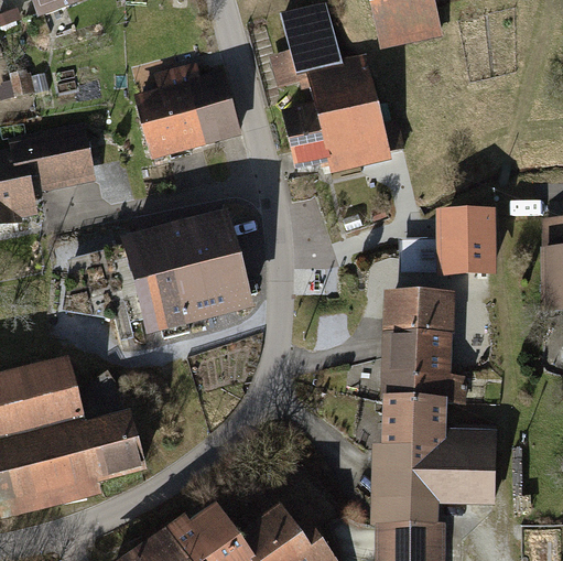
[(32,0),(39,15),(83,0),(32,0)]
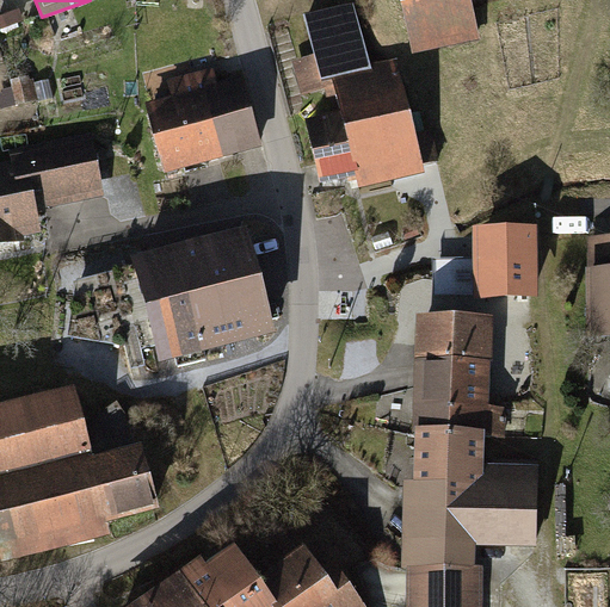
[(402,0),(413,49),(482,35),(474,0),(402,0)]
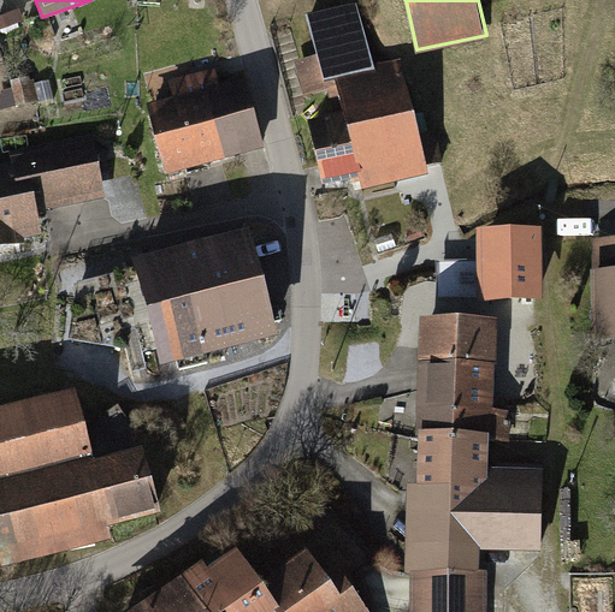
[(359,176),(361,186),(425,172),(423,165),(442,160),(436,129),(417,134),(404,77),(395,79),(391,59),(374,63),(361,1),(305,13),(314,57),(293,60),(300,91),(338,83),(344,112),(307,119),(321,184),(359,176)]
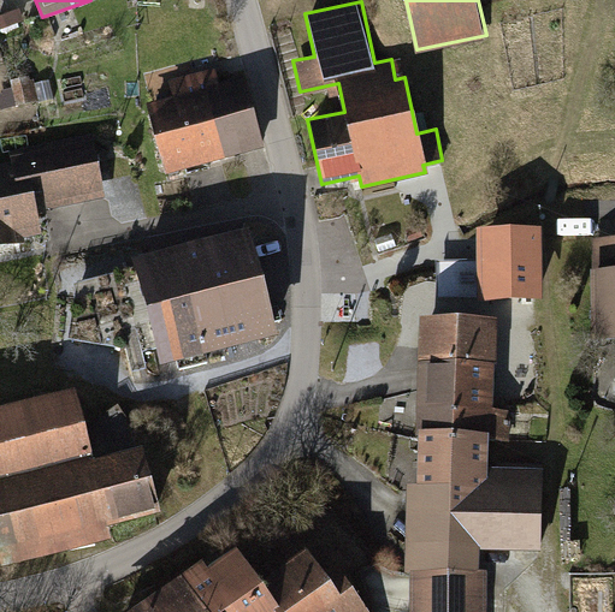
[(147,102),(165,173),(265,148),(247,77),(224,83),(222,73),(196,79),(199,89),(147,102)]
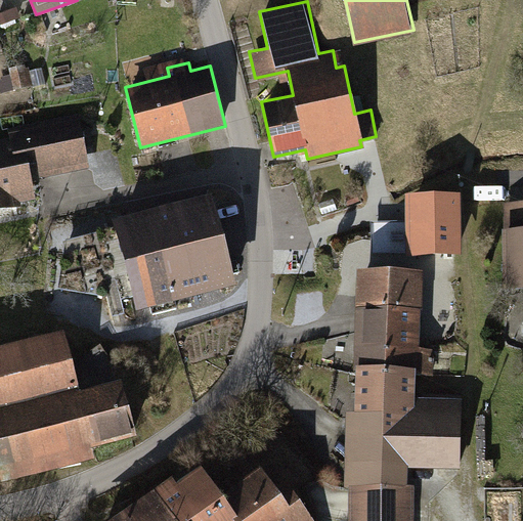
[(0,86),(1,90),(48,84),(46,67),(30,70),(29,64),(8,68),(10,79),(0,81),(0,86)]
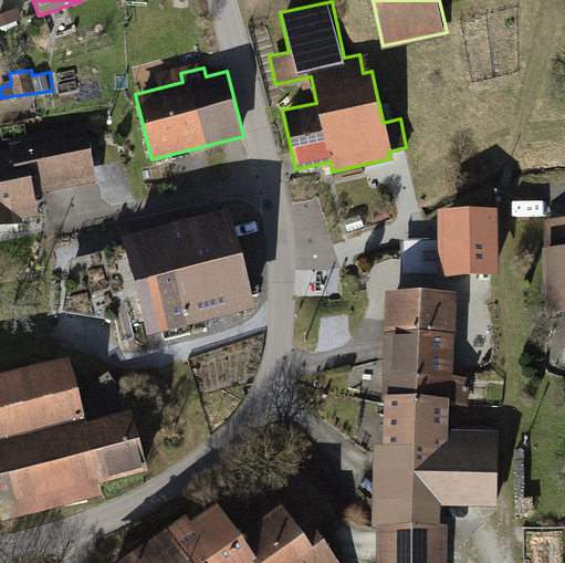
[(82,122),(8,138),(10,147),(0,149),(0,227),(23,222),(22,216),(40,212),(31,176),(39,174),(43,191),(95,180),(82,122)]
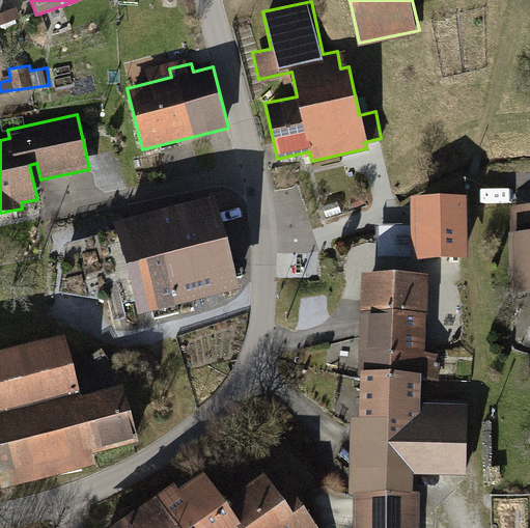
[(127,219),(149,312),(240,289),(217,197),(127,219)]
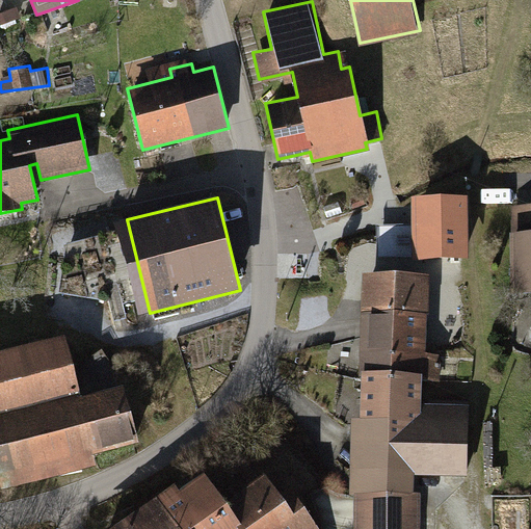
[(414,200),(414,258),(467,258),(468,200),(414,200)]
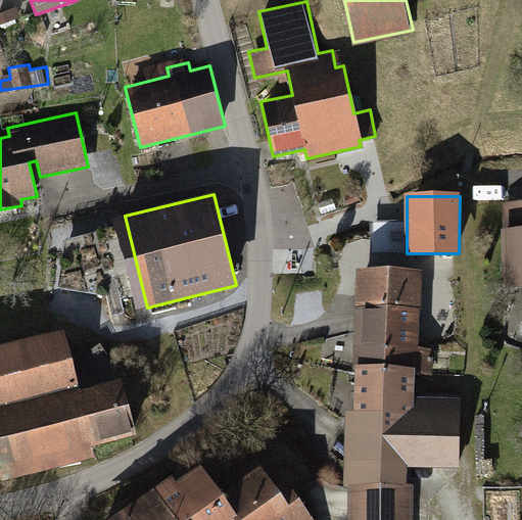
[(501,229),(502,289),(521,288),(521,201),(504,202),(504,229),(501,229)]
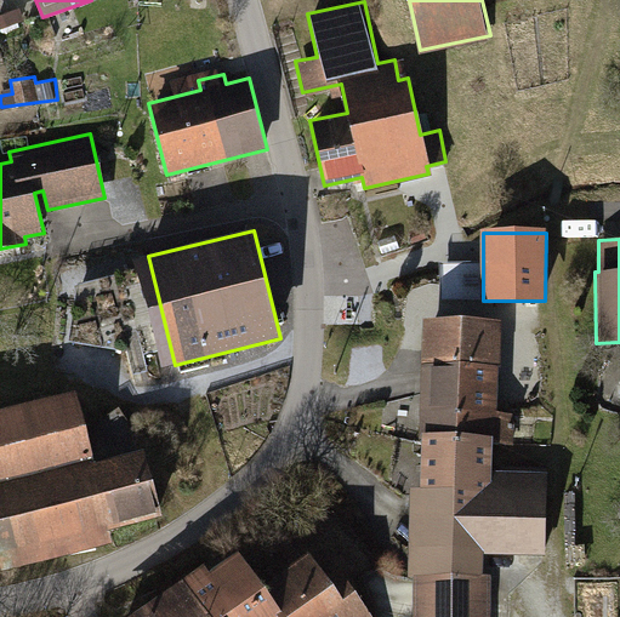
[(424,318),(421,363),(499,365),(501,320),(424,318)]
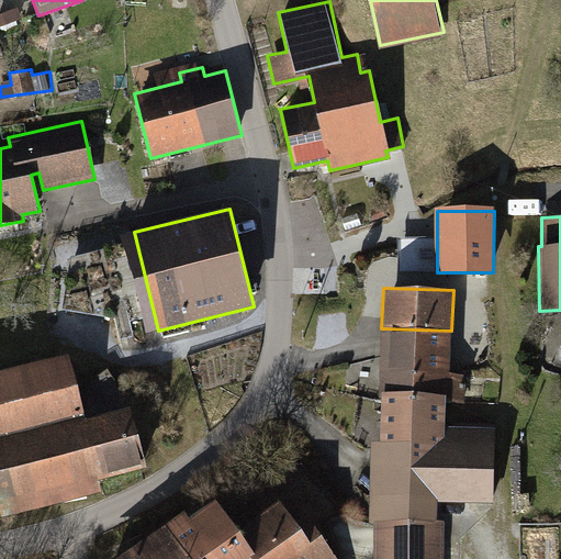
[(381,328),(379,394),(446,397),(461,398),(462,373),(450,373),(451,331),(381,328)]
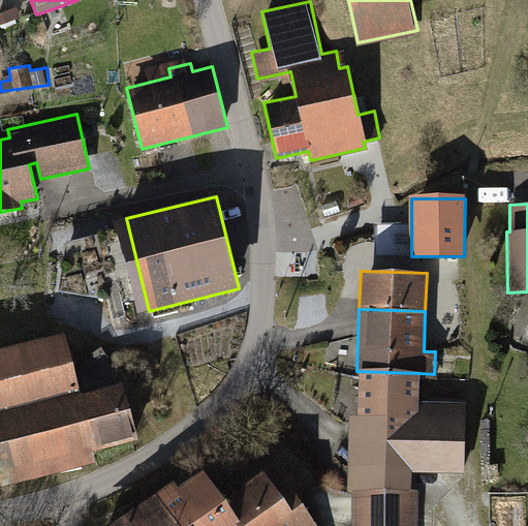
[(0,480),(1,484),(97,460),(95,449),(137,438),(123,380),(81,391),(65,332),(0,347),(0,480)]
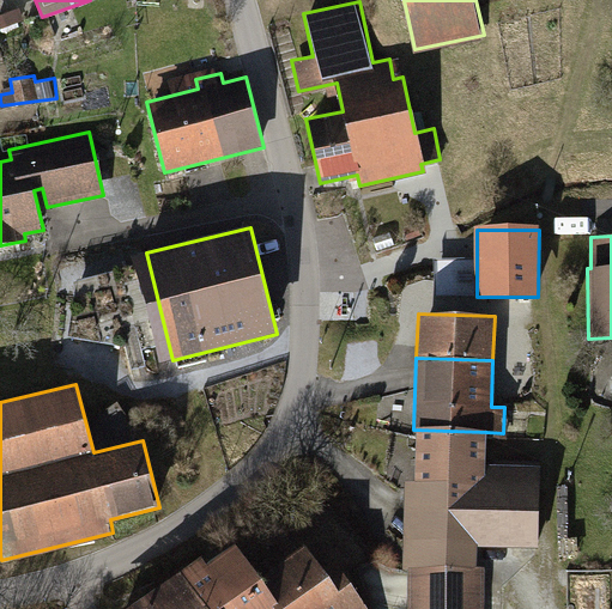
[(485,464),(486,432),(413,430),(412,481),(405,481),(403,568),(410,568),(407,608),(484,608),(486,568),(477,568),(477,546),(537,547),(539,467),(485,464)]
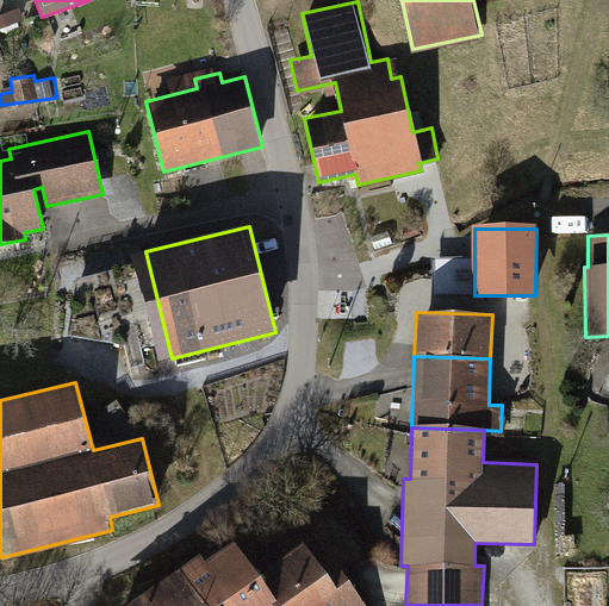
[(200,551),(123,605),(366,605),(331,557),(322,564),(305,542),(260,575),(236,541),(207,561),(200,551)]
